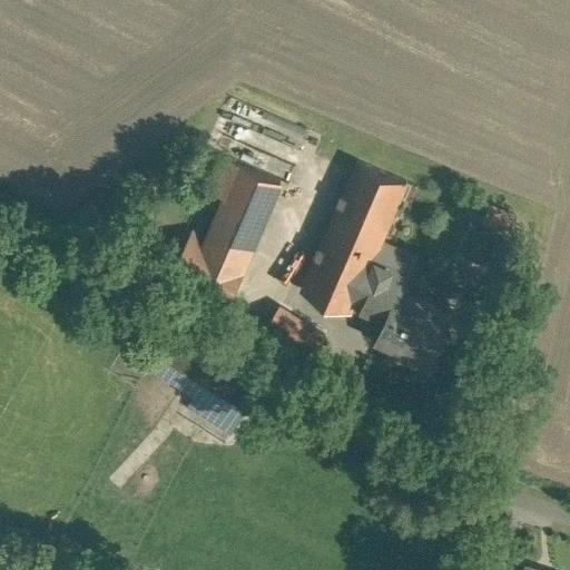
[(281,179),(224,155),(209,189),(225,196),(207,237),(246,259),(281,179)]
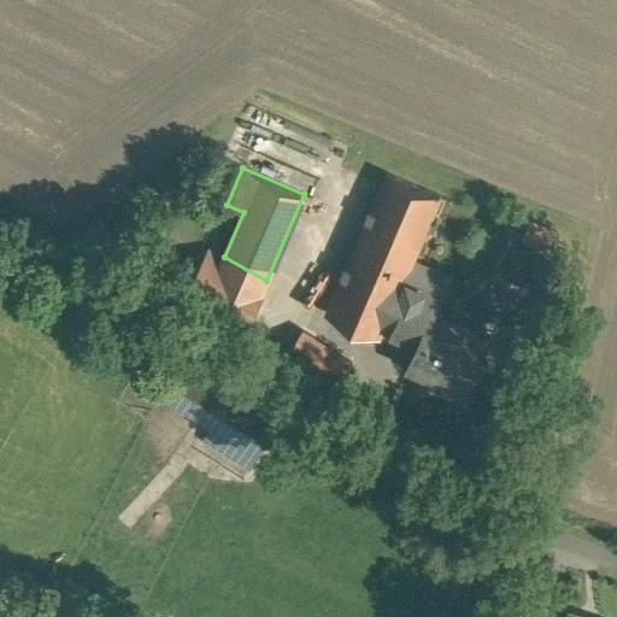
[(387,172),(327,312),(381,336),(385,328),(405,280),(410,269),(432,278),(442,254),(421,245),(441,197),(387,172)]
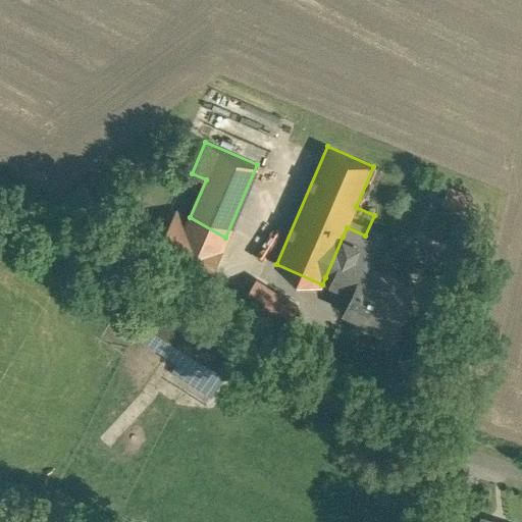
[(190,217),(176,210),(154,250),(205,278),(227,240),(225,238),(190,217)]
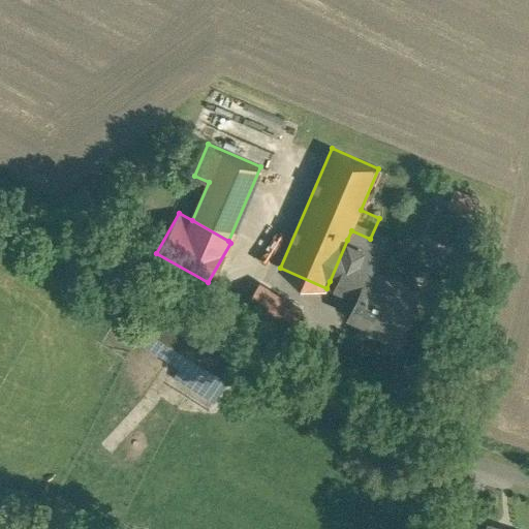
[(418,291),(370,270),(377,253),(347,240),(330,281),(358,293),(350,312),(400,334),(418,291)]
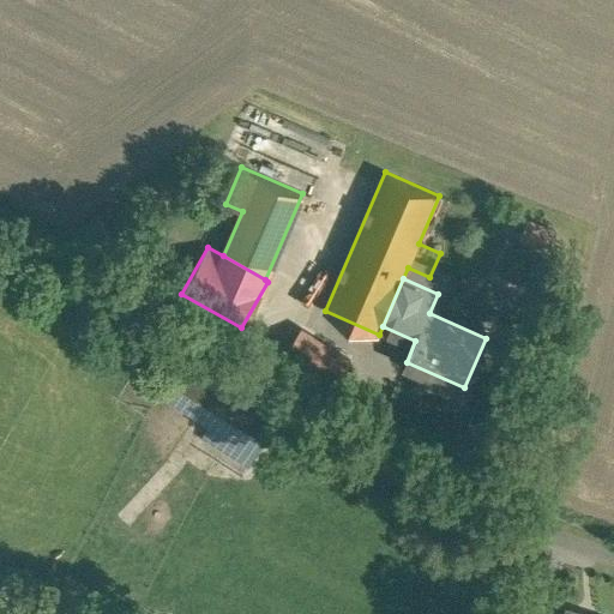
[(350,361),(300,330),(284,356),(335,387),(350,361)]
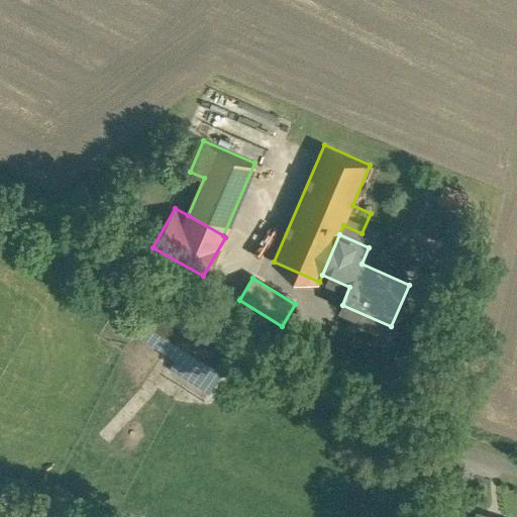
[(231,360),(150,310),(137,330),(195,368),(188,379),(211,393),(218,381),(218,382),(231,360)]
